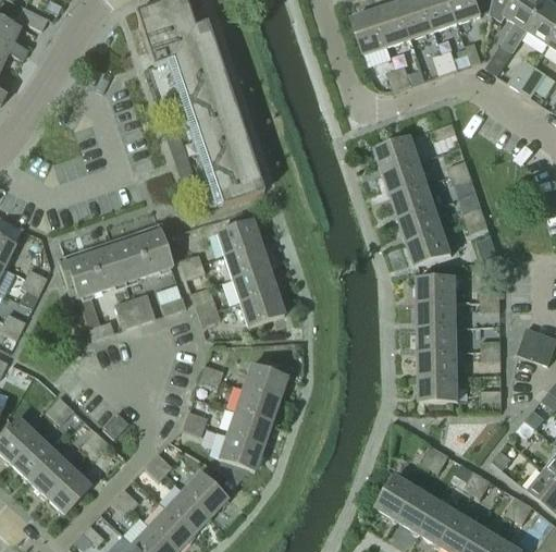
[(195,26),(186,0),(172,0),(136,12),(155,66),(168,62),(215,208),(263,193),(207,23),(195,26)]
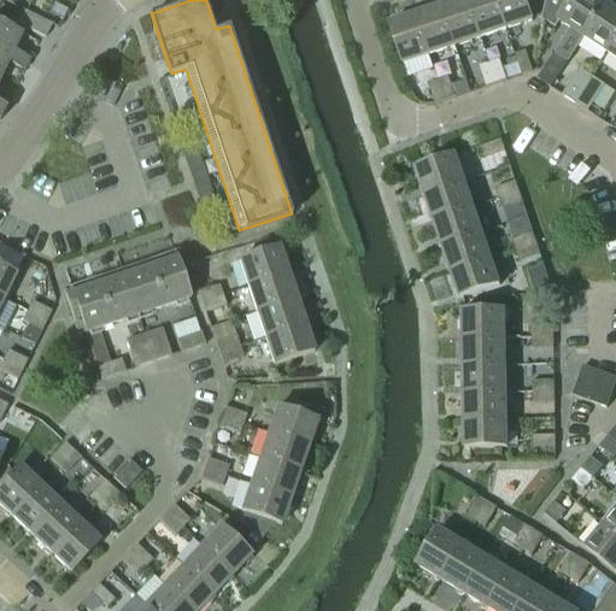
[(456,43),(481,35),(469,0),(453,0),(443,4),(456,43)]
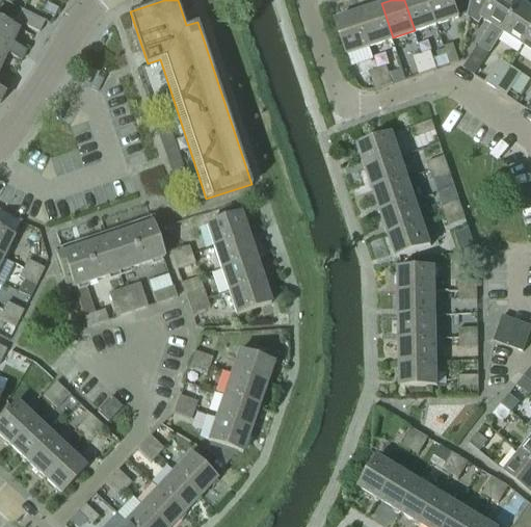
[(415,30),(437,22),(429,0),(404,0),(415,30)]
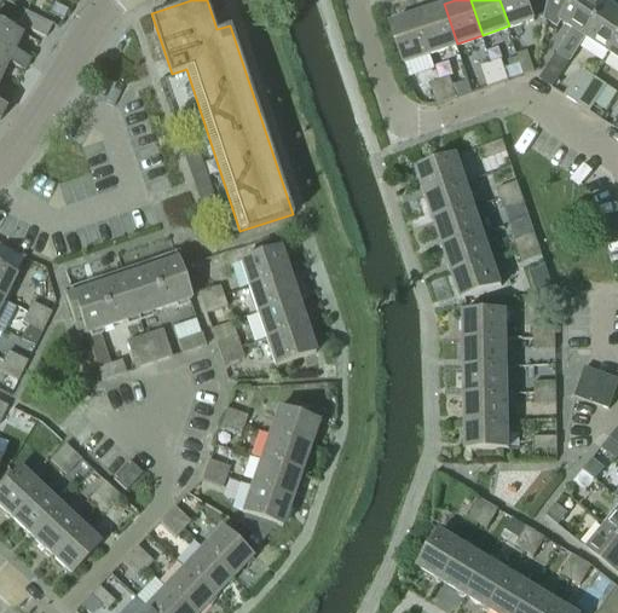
[(500,0),(509,25),(535,17),(529,0),(500,0)]
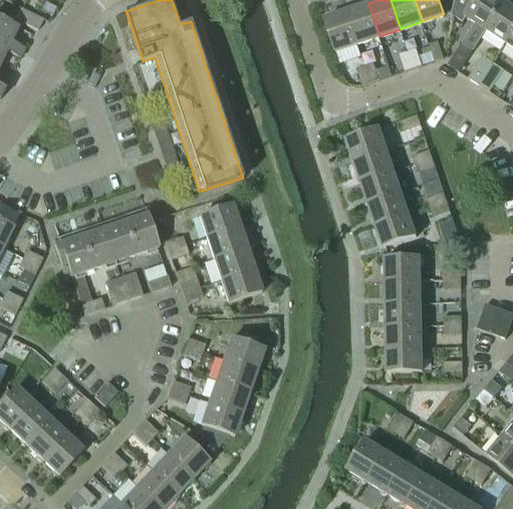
[(470,18),(486,28),(505,0),(454,0),(451,13),(463,21),(466,15),(470,18)]
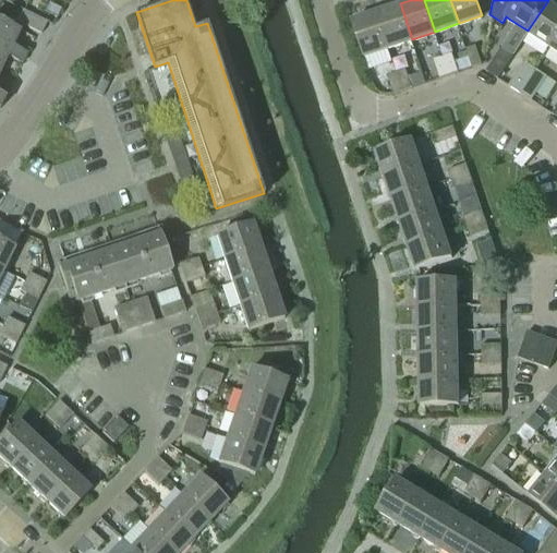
[(551,46),(556,35),(556,4),(548,0),(528,31),(551,46)]
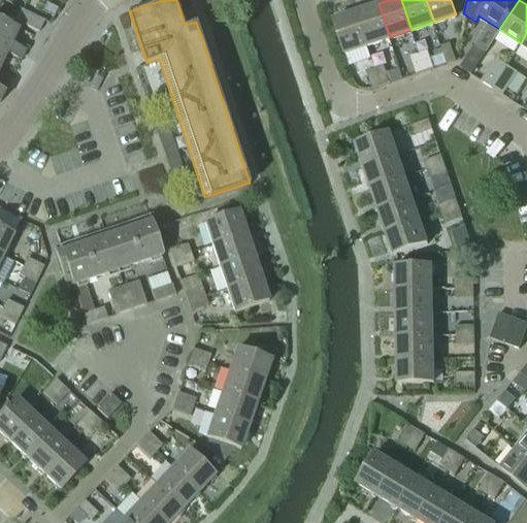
[(9,14),(17,18),(23,6),(15,3),(9,14)]
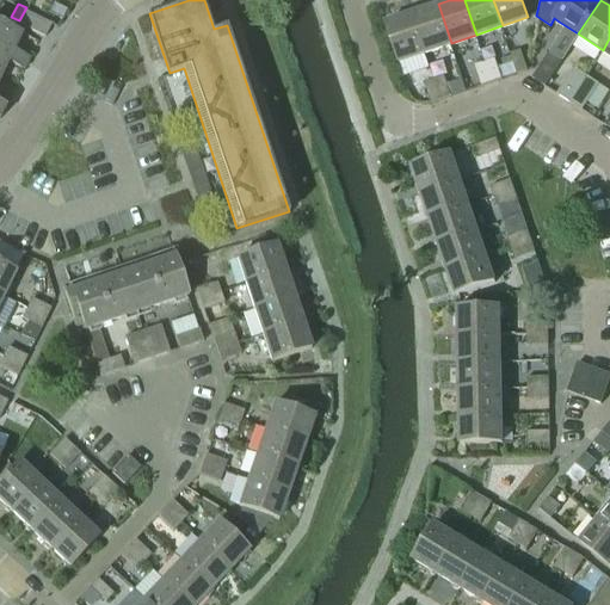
[(425,51),(451,43),(438,4),(412,12),(425,51)]
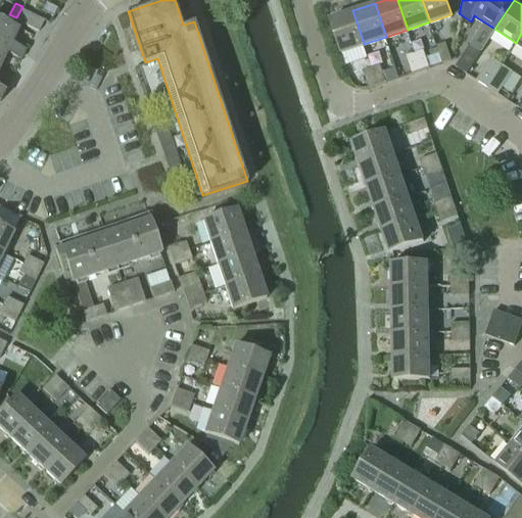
[(45,17),(22,6),(16,17),(39,29),(45,17)]
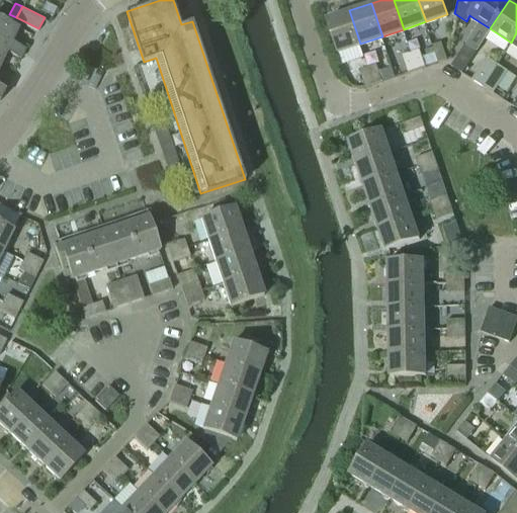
[(339,52),(360,44),(349,10),(327,17),(339,52)]
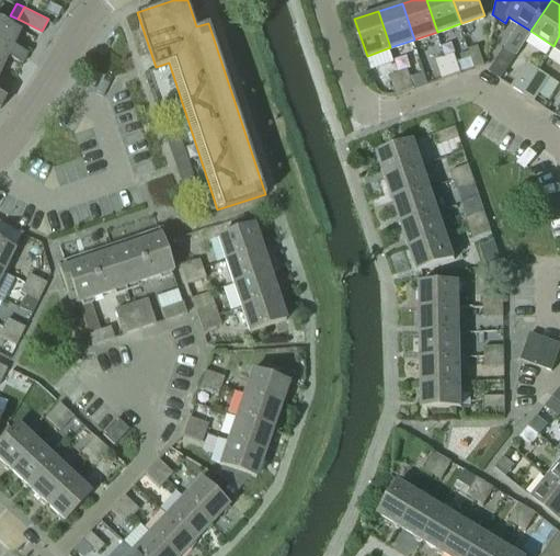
[(0,43),(25,56),(27,50),(13,43),(21,27),(0,16),(0,43)]
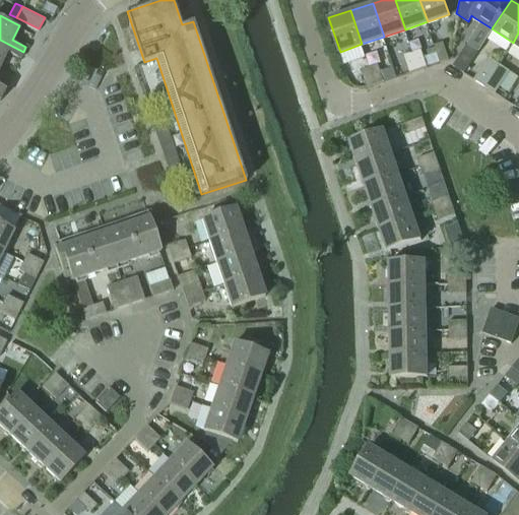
[(23,52),(0,40),(0,63),(0,64),(7,50),(20,56),(23,52)]
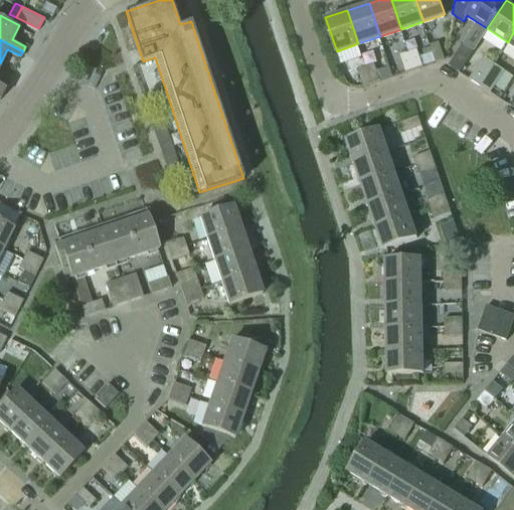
[(436,59),(445,57),(439,39),(431,42),(436,59)]
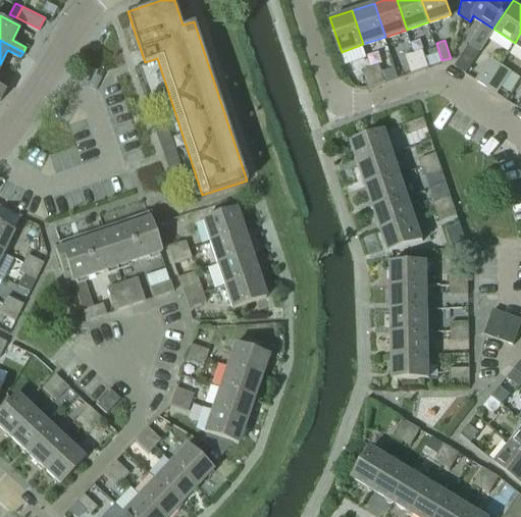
[(466,71),(480,49),(469,42),(455,64),(466,71)]
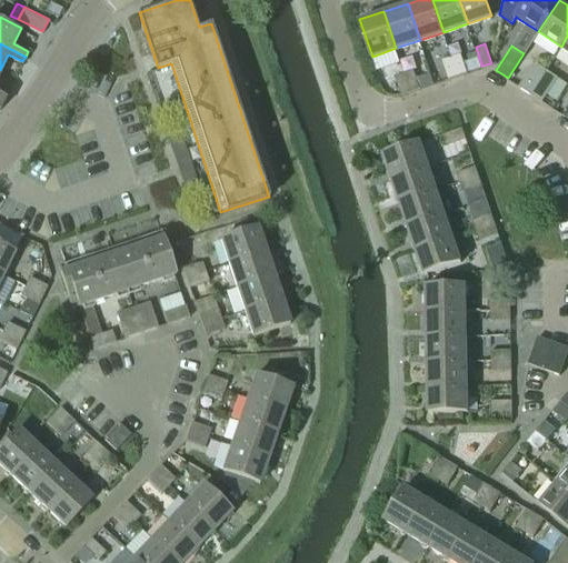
[(458,74),(468,71),(461,52),(451,56),(458,74)]
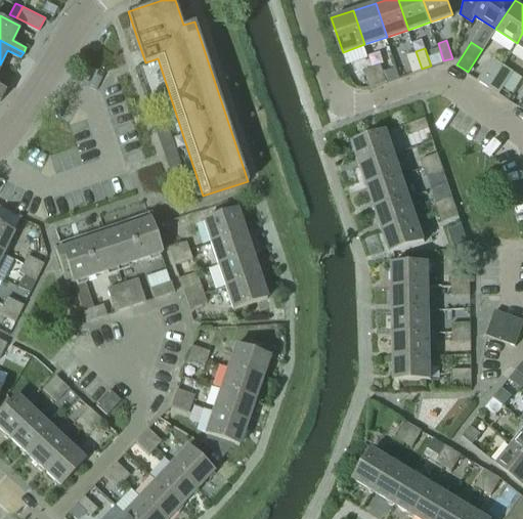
[(413,72),(422,69),(416,51),(407,53),(413,72)]
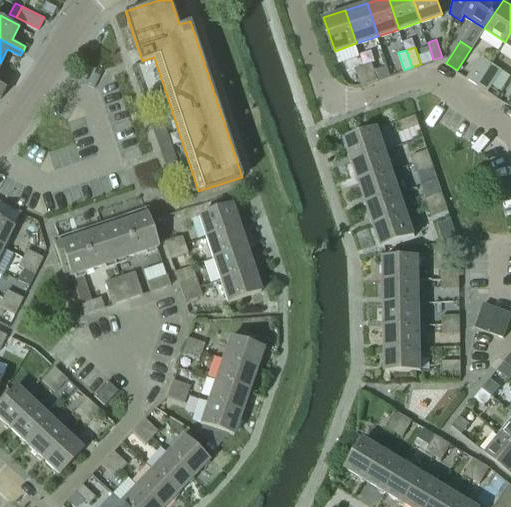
[(478,84),(492,62),(481,54),(467,76),(478,84)]
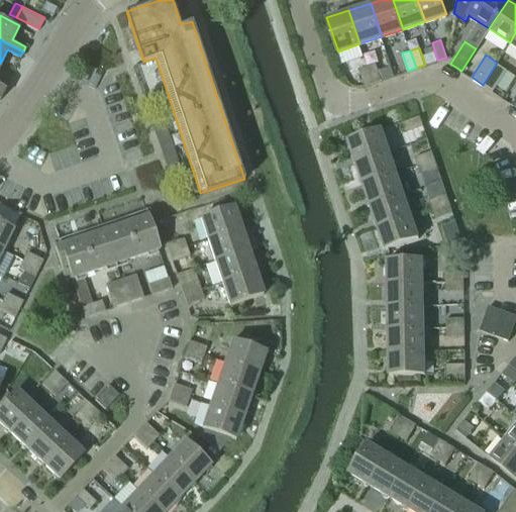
[(373,82),(382,79),(376,62),(368,65),(373,82)]
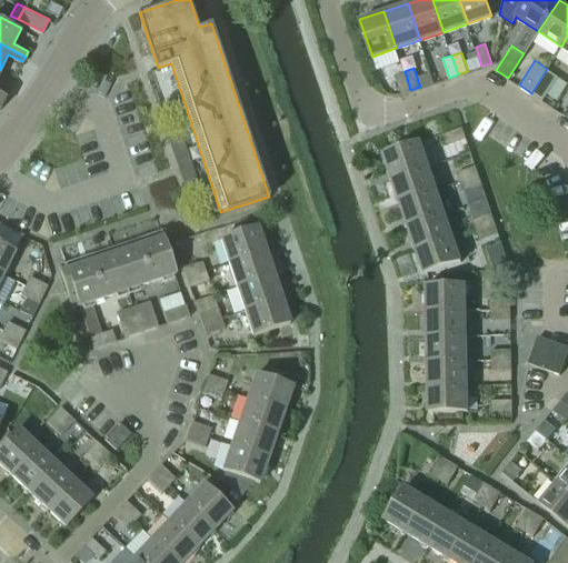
[(542,100),(558,76),(547,69),(531,93),(542,100)]
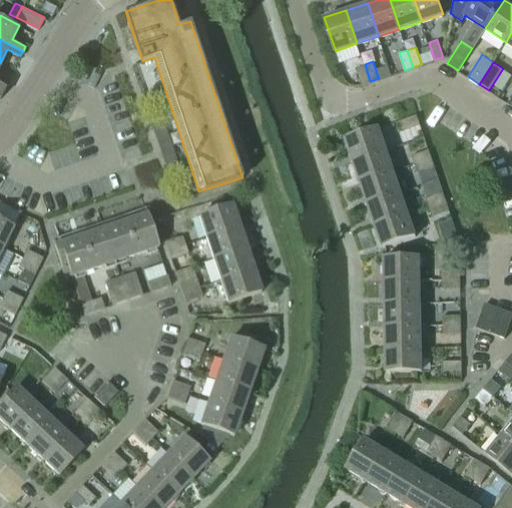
[(362,84),(370,81),(365,64),(356,67),(362,84)]
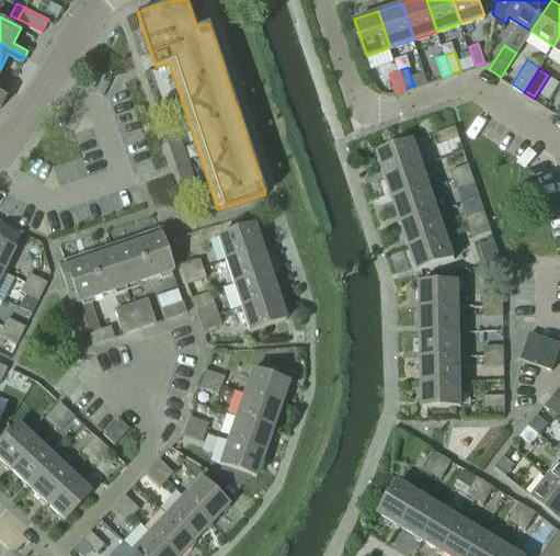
[(442,140),(460,134),(457,124),(438,131),(442,140)]
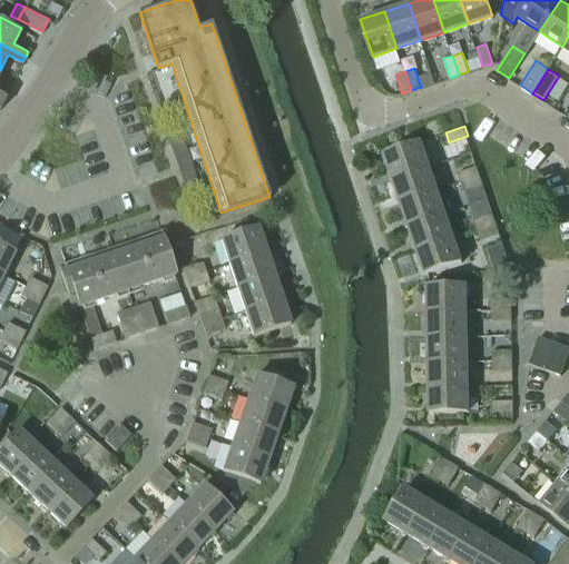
[(393,177),(430,164),(422,140),(385,152),(393,177)]
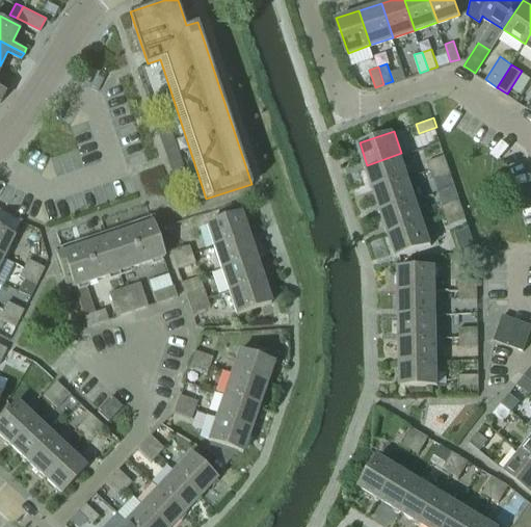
[(374,187),(408,176),(401,153),(367,165),(374,187)]
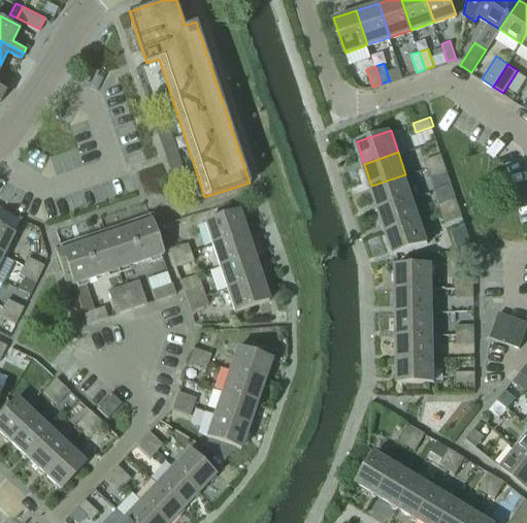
[(428,167),(445,161),(441,152),(425,158),(428,167)]
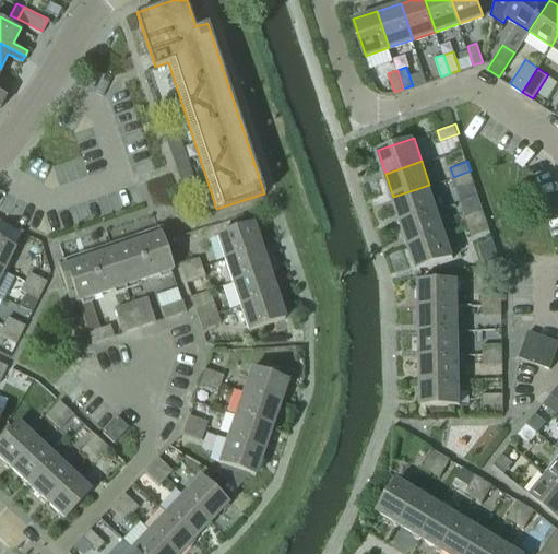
[(455,186),(474,179),(471,171),(453,177),(455,186)]
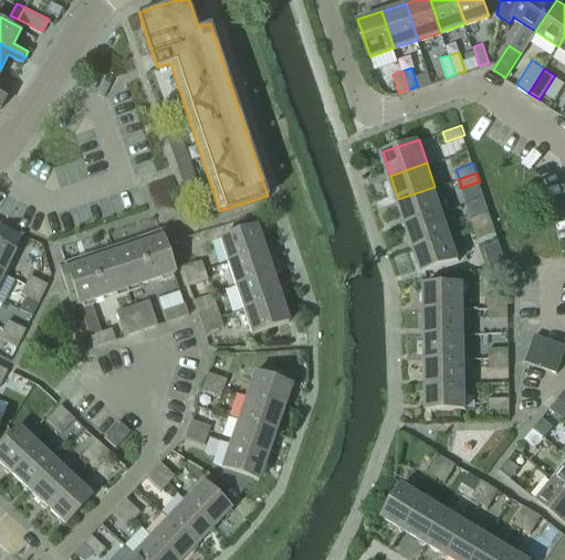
[(406,223),(443,211),(435,187),(398,199),(406,223)]
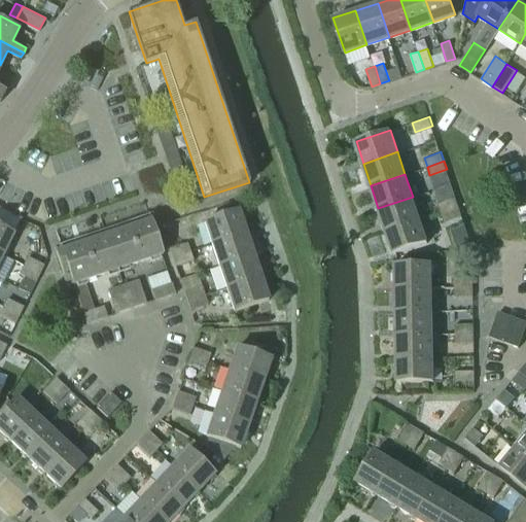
[(442,210),(459,205),(456,196),(439,201),(442,210)]
